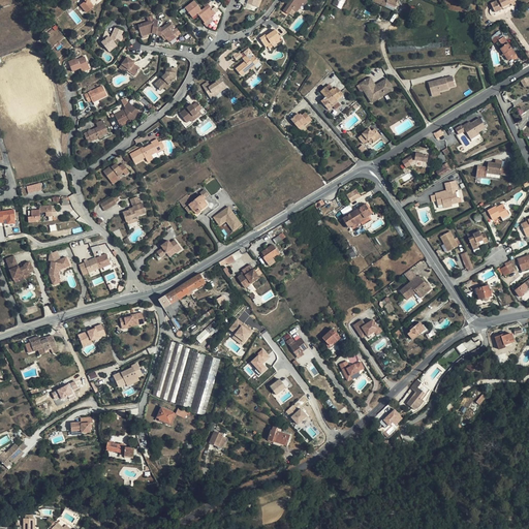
[(84,0),(85,1),(80,5),(86,12),(92,8),(87,3),(89,0),(84,0)]
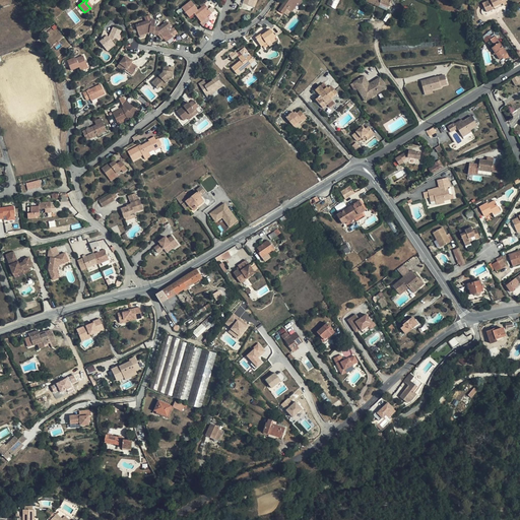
[(285,0),(278,10),(283,14),(287,9),(293,12),(298,5),(301,0),(285,0)]
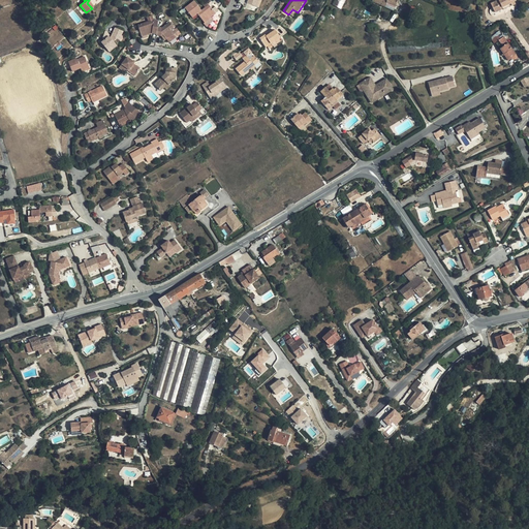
[(345,0),(335,0),(333,4),(341,9),(345,0)]
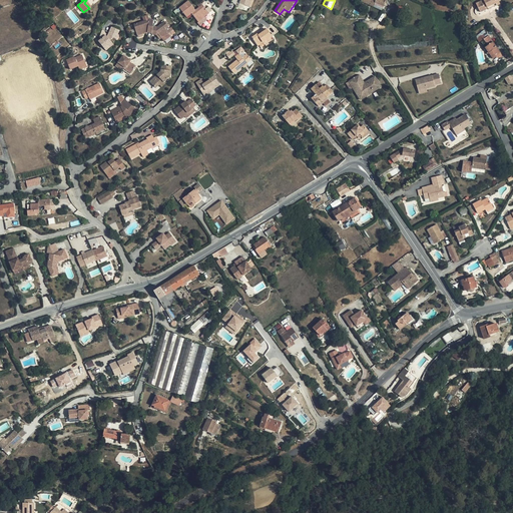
[(501,4),(498,0),(483,0),(476,4),(480,12),(488,9),(487,7),(491,6),(492,8),(501,4)]
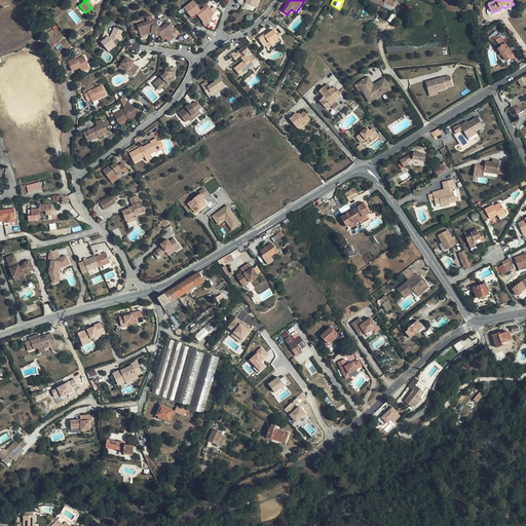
[(200,10),(193,1),(184,7),(192,17),(196,13),(203,23),(211,16),(215,13),(208,5),(200,10)]
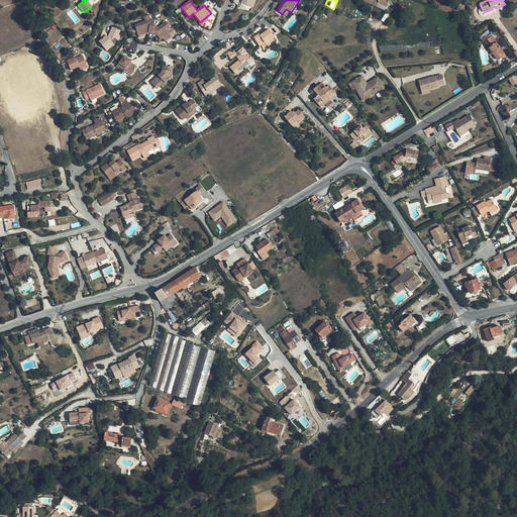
[(291,12),(286,9),(282,14),(287,17),(291,12)]
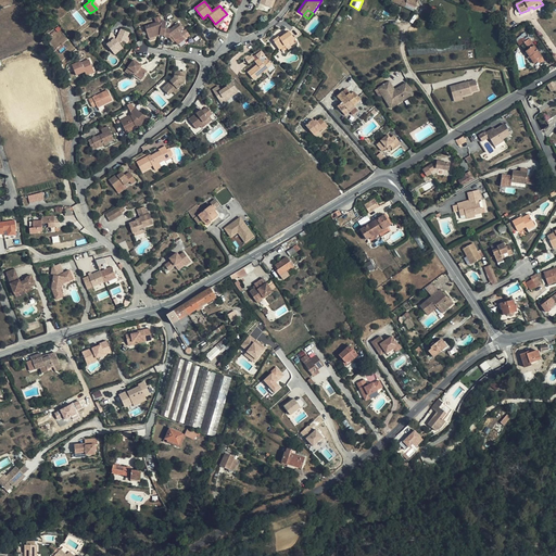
[(223,17),(215,24),(218,27),(225,22),(223,17)]
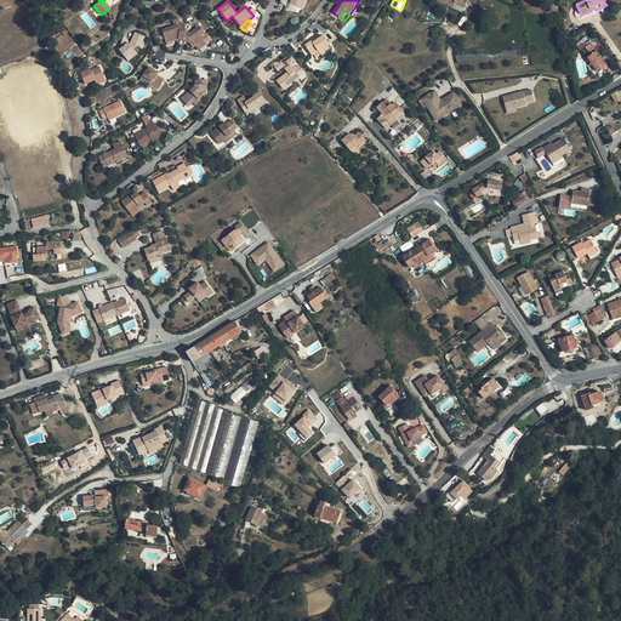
[(184,40),(186,32),(187,24),(181,23),(181,27),(175,26),(163,29),(166,43),(178,39),(184,40)]
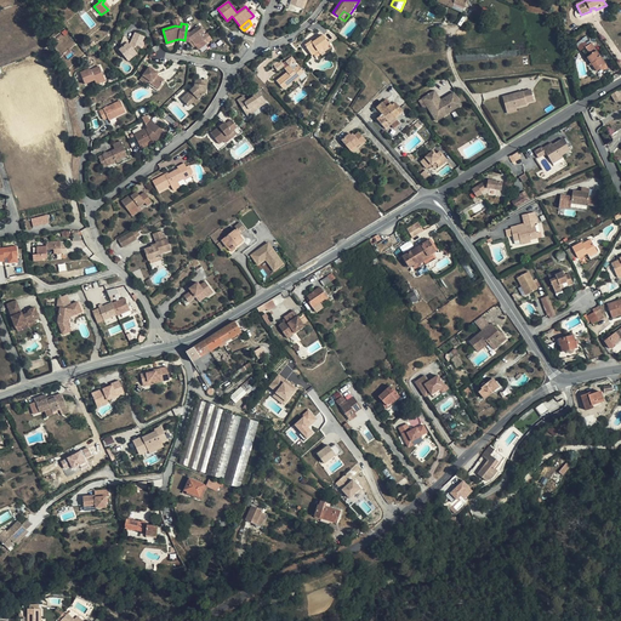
[(186,32),(184,40),(183,41),(189,43),(194,47),(197,46),(198,50),(208,44),(205,40),(209,38),(206,35),(200,27),(191,33),(186,32)]
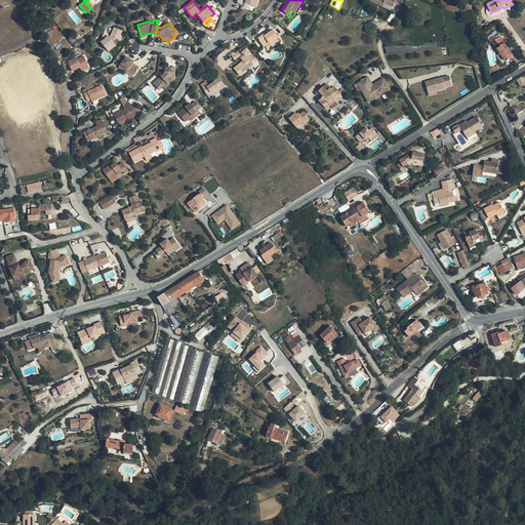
[(122,31),(114,28),(111,37),(105,30),(102,39),(103,40),(101,42),(108,50),(115,44),(113,41),(115,38),(120,40),(122,36),(120,35),(122,31)]
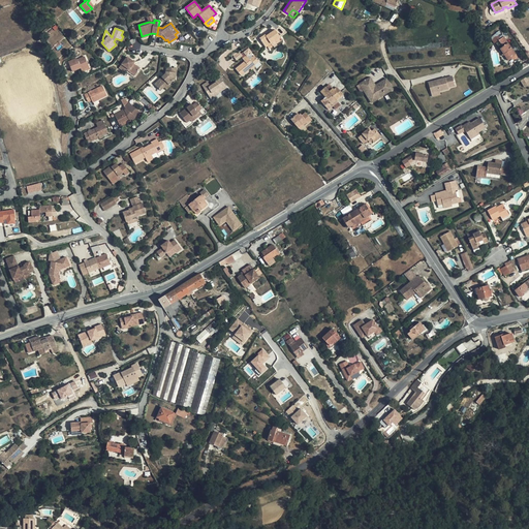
[(280,37),(276,30),(270,34),(267,36),(266,35),(260,38),(266,48),(271,43),(276,40),(280,37)]
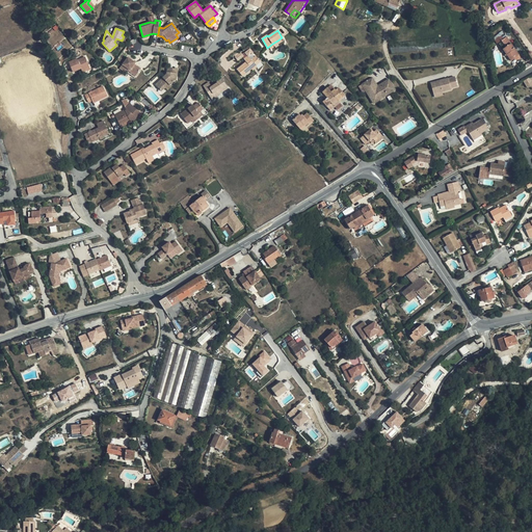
[(501,35),(495,41),(498,44),(502,41),(504,40),(502,35),(501,35)]
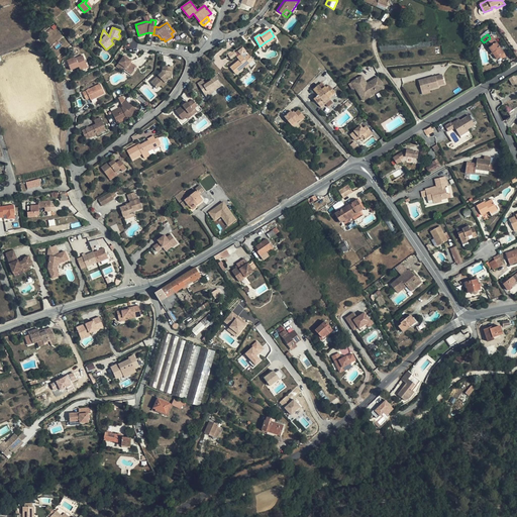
[(505,54),(493,36),(490,38),(488,39),(492,45),(489,48),(497,59),(505,54)]
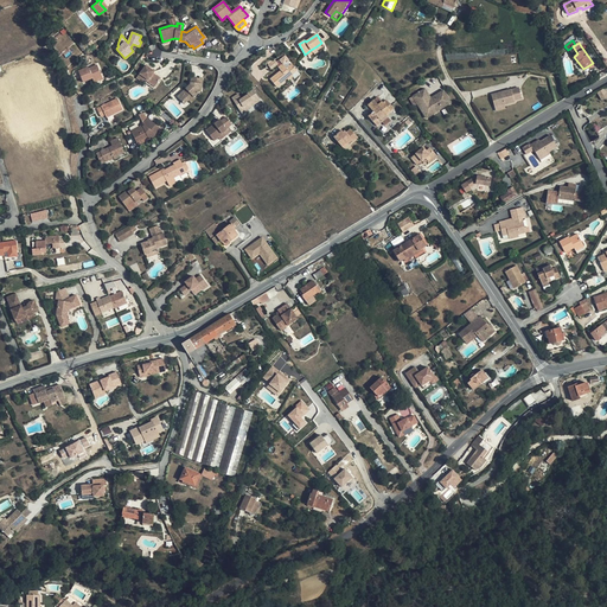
[(289,61),(286,56),(280,61),(280,59),(278,62),(276,59),(268,65),(272,69),(278,65),(279,68),(281,70),(282,72),(280,74),(279,72),(270,80),(278,87),(287,78),(292,75),(291,74),(296,70),(292,64),(287,69),(283,64),(289,61)]
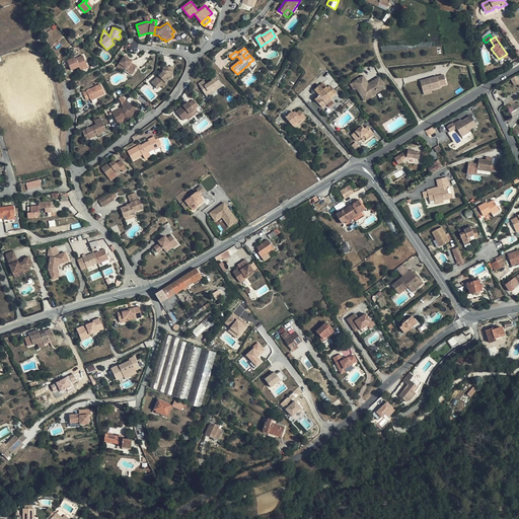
[(88,66),(83,56),(76,59),(76,57),(67,61),(71,70),(79,67),(80,69),(88,66)]
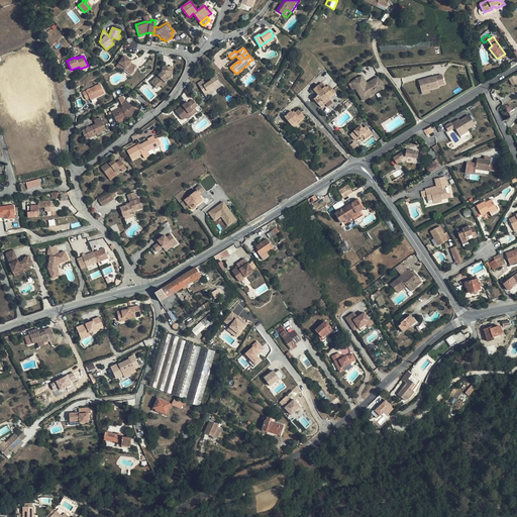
[(132,61),(124,56),(119,63),(123,67),(126,69),(133,73),(137,67),(131,63),(132,61)]
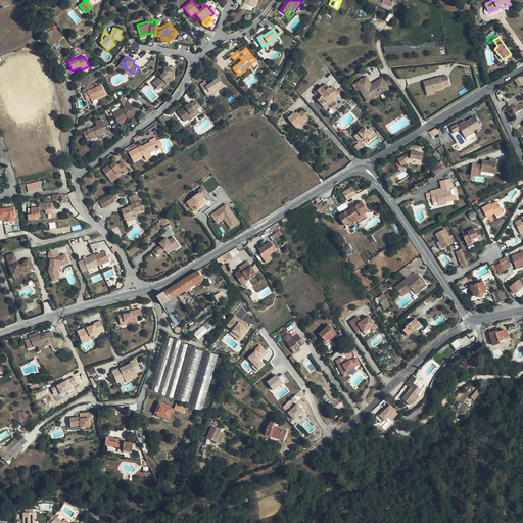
[(176,68),(164,66),(164,73),(152,83),(159,90),(162,87),(167,83),(168,84),(175,78),(176,68)]
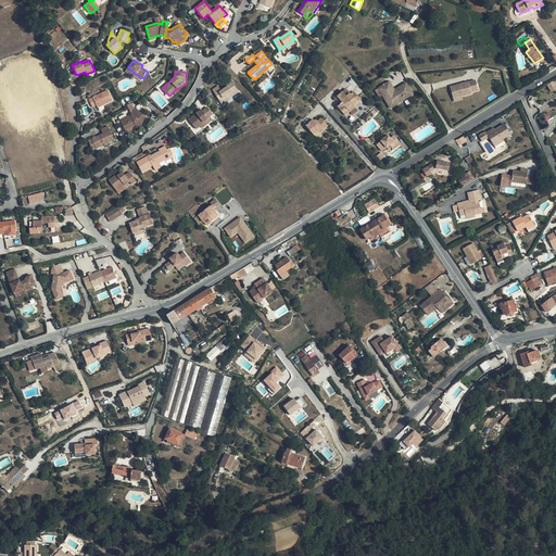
[(457,85),(451,87),(454,98),(463,96),(471,93),(471,91),(479,90),(477,80),(469,83),(469,81),(459,85),(460,87),(457,87),(457,85)]
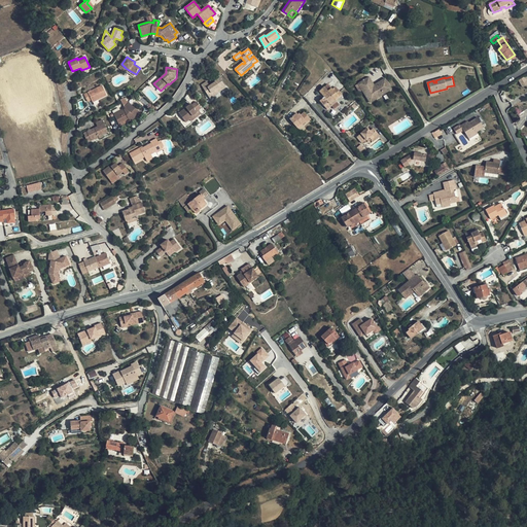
[(226,88),(220,77),(215,80),(216,81),(210,85),(209,84),(207,81),(202,85),(209,96),(216,91),(217,93),(226,88)]
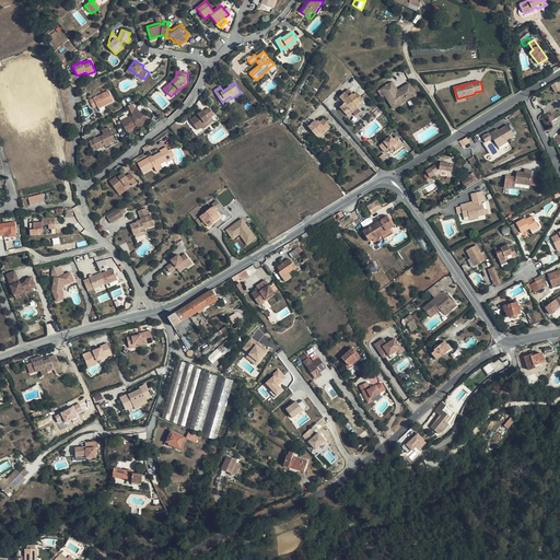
[(398,91),(393,83),(388,85),(394,94),(398,91)]
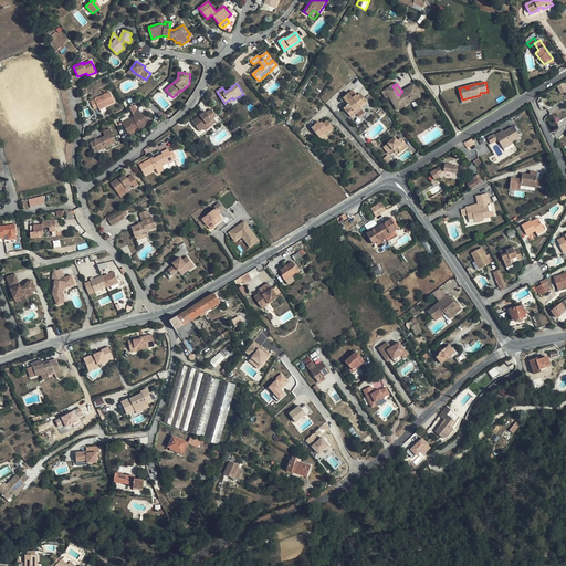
[(421,96),(413,85),(402,92),(398,95),(392,86),(385,91),(396,107),(400,104),(404,108),(421,96)]
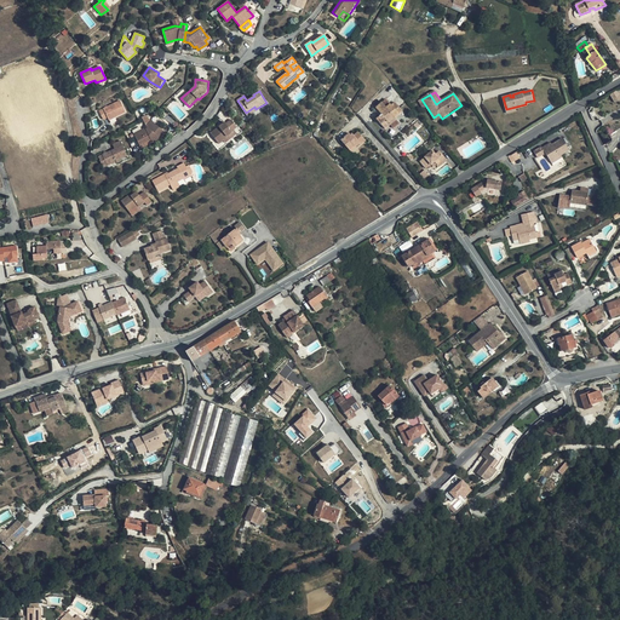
[(391,105),(386,99),(383,102),(377,107),(382,114),(380,116),(377,119),(385,128),(390,125),(386,120),(392,115),(395,118),(403,112),(395,102),(391,105)]
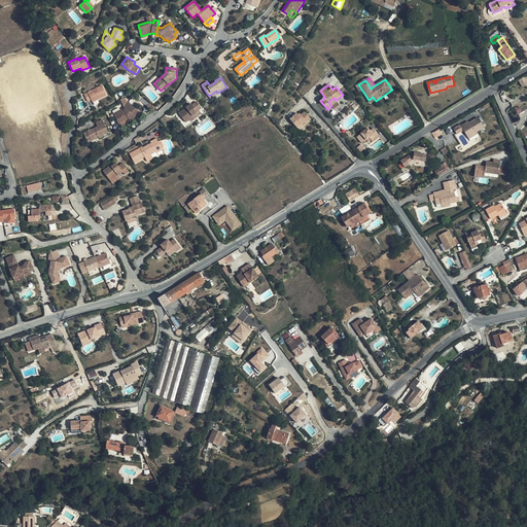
[(107,95),(102,85),(84,95),(89,102),(92,100),(93,102),(107,95)]
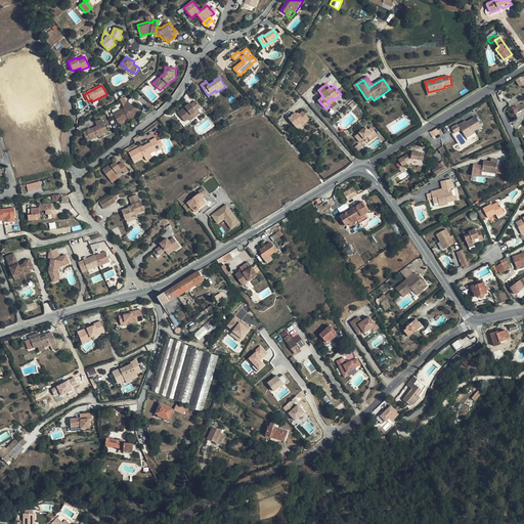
[(216,92),(215,90),(208,95),(210,98),(217,94),(216,92)]
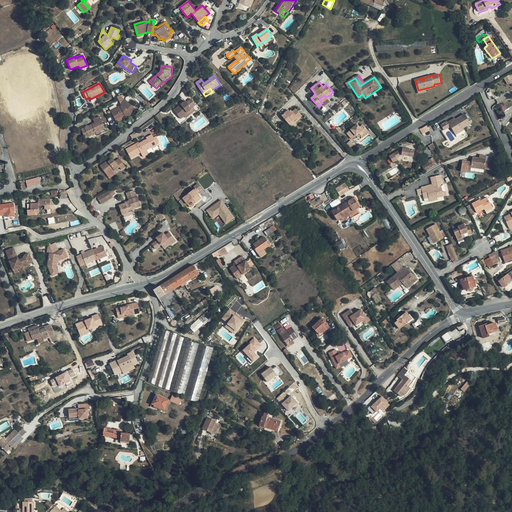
[(137,110),(121,95),(118,97),(122,105),(111,111),(116,120),(125,115),(127,117),(128,118),(132,113),(133,115),(137,110)]
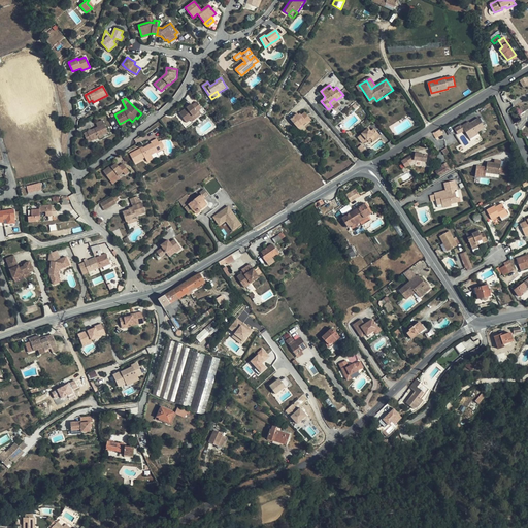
[(202,108),(197,102),(192,105),(192,104),(179,113),(187,123),(191,120),(194,117),(193,117),(200,111),(199,110),(202,108)]
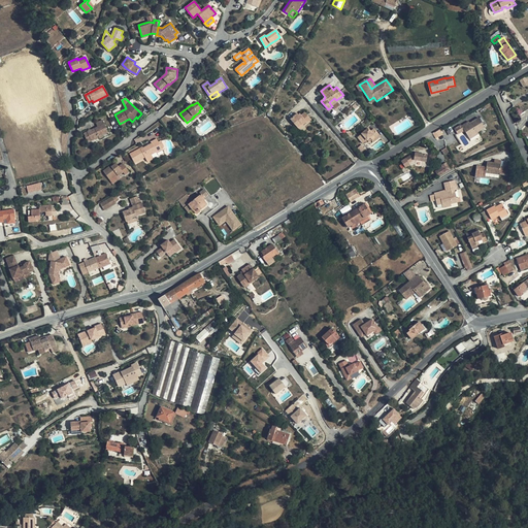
[(202,113),(200,111),(193,117),(194,117),(191,120),(193,122),(202,113)]
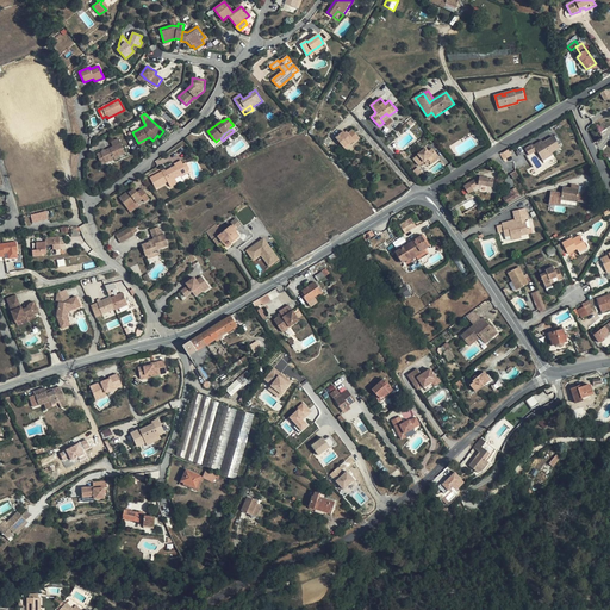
[(360,138),(353,130),(348,134),(347,135),(346,134),(344,131),(336,138),(344,147),(349,143),(350,144),(354,141),(355,142),(360,138)]
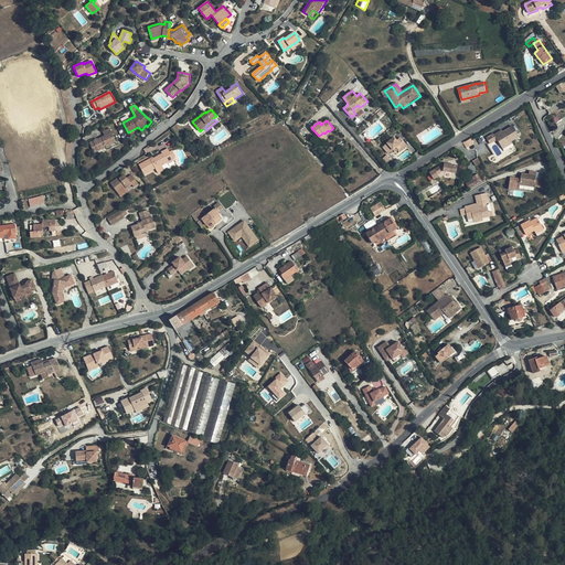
[(493,134),(487,138),(490,145),(497,140),(501,148),(519,137),(512,127),(502,132),(499,135),(498,132),(493,135),(493,134)]
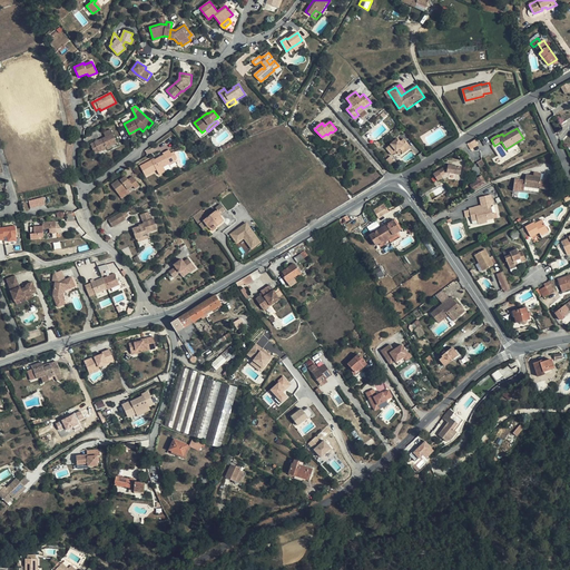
[(117,144),(111,129),(104,133),(106,137),(90,144),(94,151),(98,149),(99,153),(107,148),(108,150),(112,148),(111,146),(117,144)]
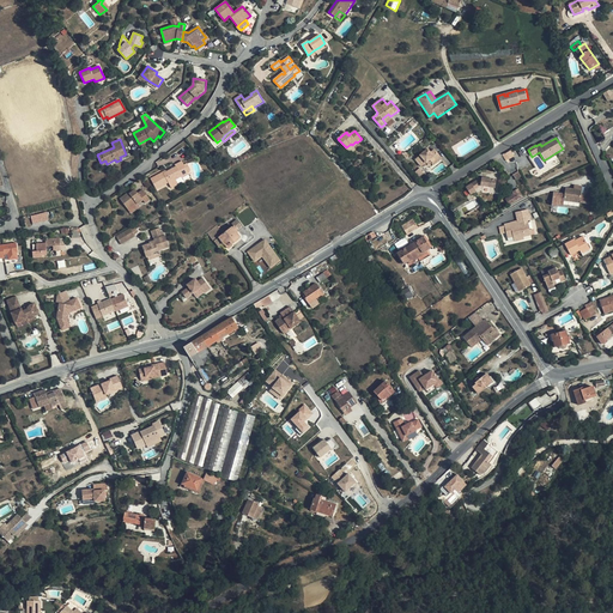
[(431,152),(428,149),(420,155),(420,156),(416,159),(422,167),(426,163),(428,164),(431,164),(432,163),(435,165),(442,159),(435,150),(431,152)]
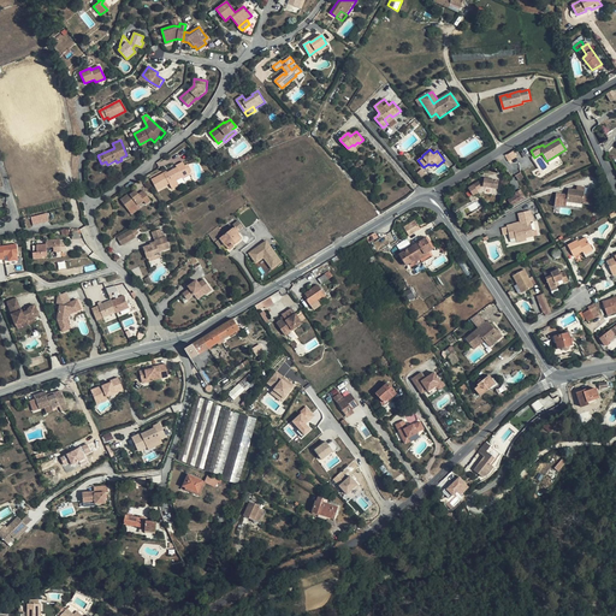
[(567,152),(566,149),(546,161),(548,163),(567,152)]
